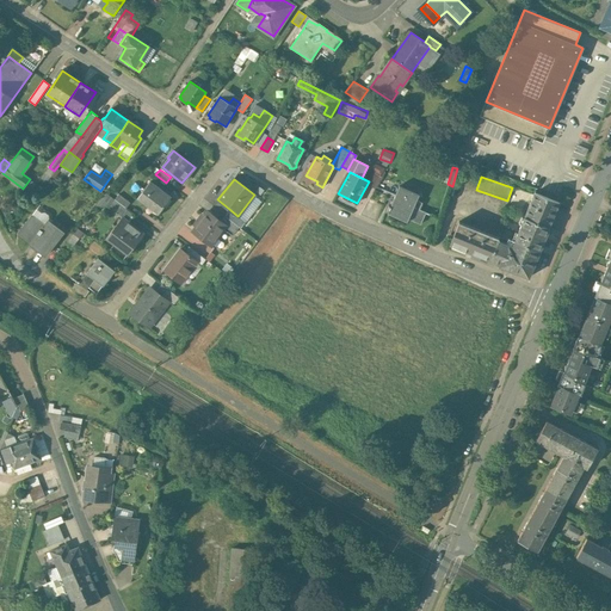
[(160,192),(149,184),(137,198),(159,214),(164,208),(162,207),(170,198),(161,191),(160,192)]
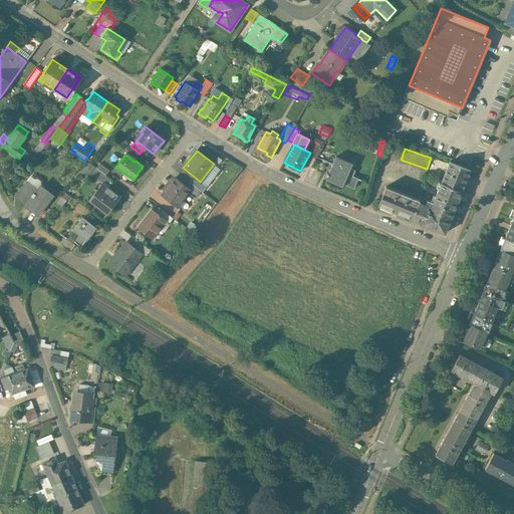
[(352,164),(335,157),(328,173),(327,173),(325,178),(326,179),(327,177),(353,189),(357,180),(360,181),(360,180),(353,177),(355,171),(349,169),(352,164)]
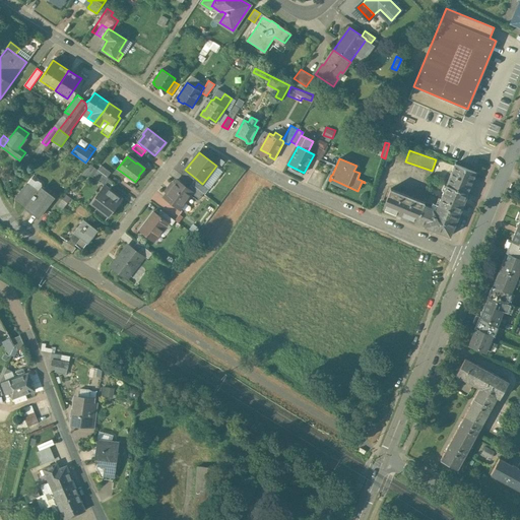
[(476,173),(454,164),(446,185),(467,193),(476,173)]
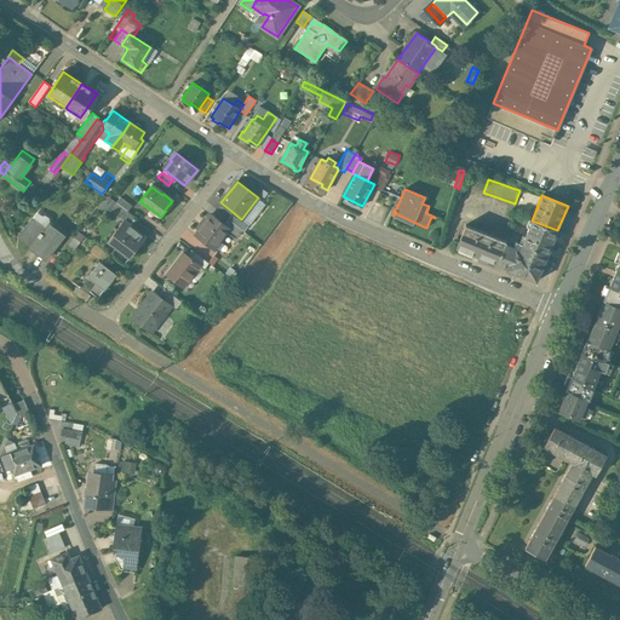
[(385,200),(378,196),(371,208),(379,213),(385,200)]
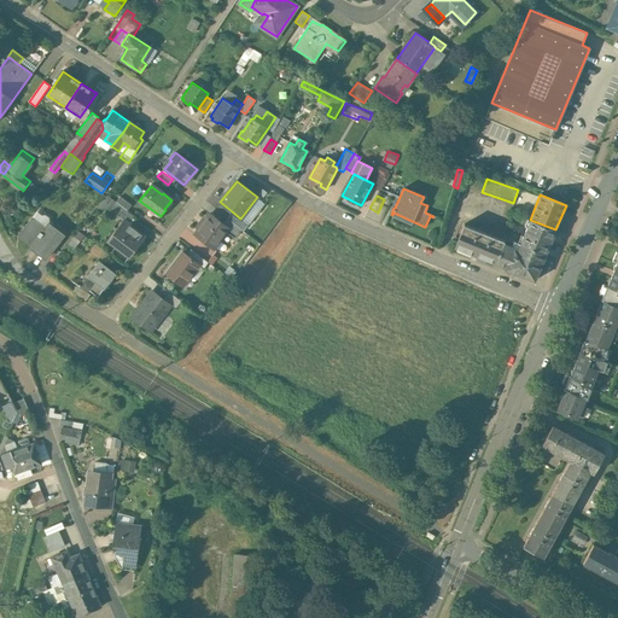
[(132,205),(120,197),(116,202),(128,211),(132,205)]
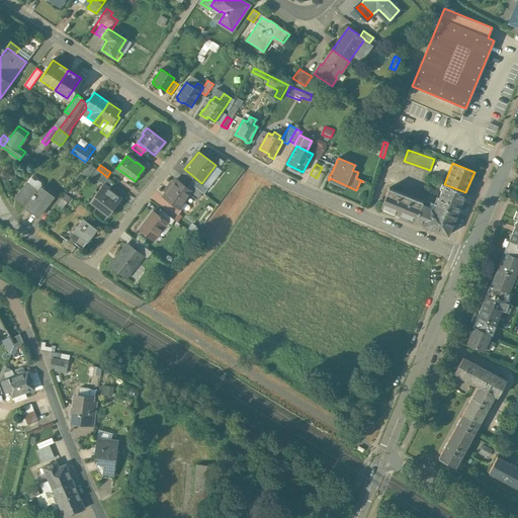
[(97,169),(95,168),(90,175),(101,184),(107,177),(97,169)]
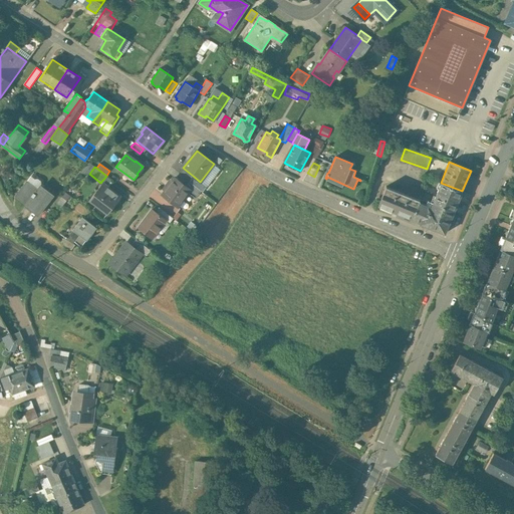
[(200,182),(193,176),(190,182),(202,191),(203,192),(207,186),(201,181),(200,182)]
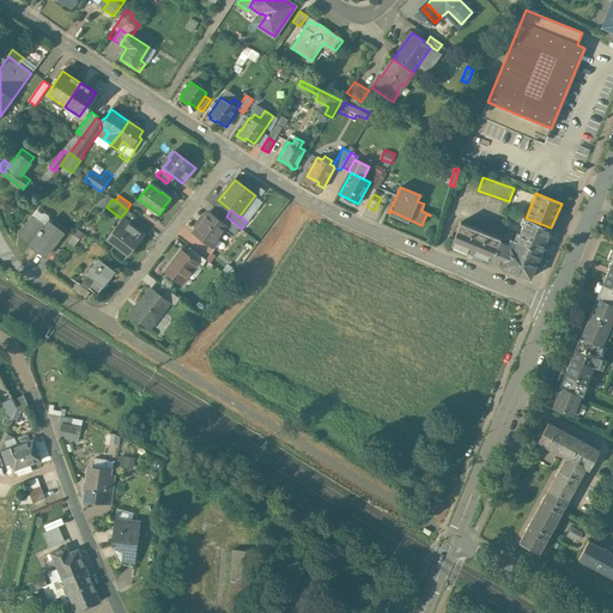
[(222,223),(208,213),(204,219),(201,217),(198,222),(200,224),(194,232),(208,243),(216,235),(218,237),(225,228),(226,226),(222,223)]
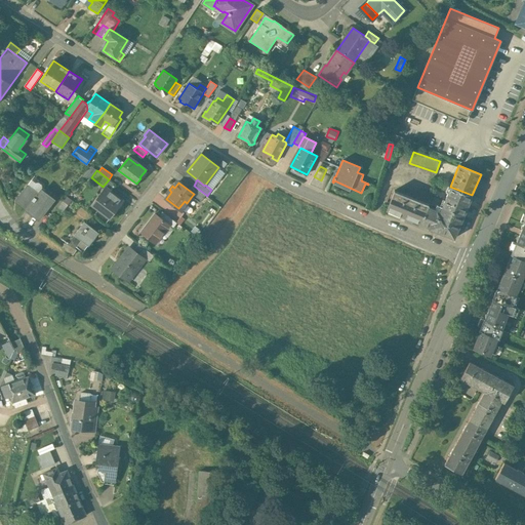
[(44,198),(28,186),(16,200),(27,208),(26,210),(39,220),(48,207),(54,200),(47,195),(44,198)]
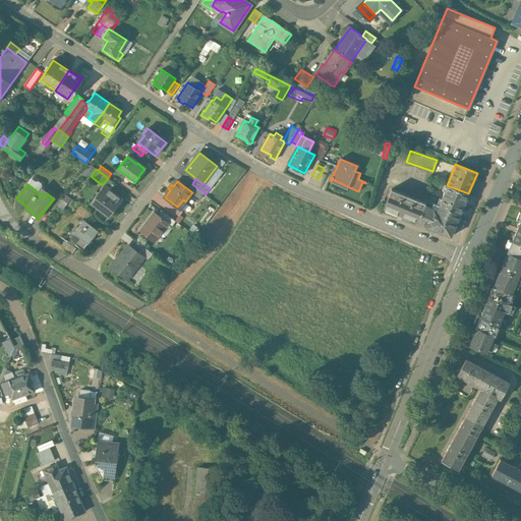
[(205,193),(192,184),(188,189),(192,192),(191,193),(199,199),(205,193)]
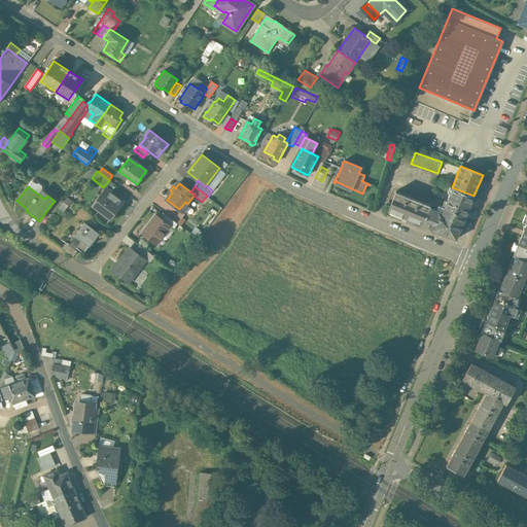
[(123,202),(106,188),(105,187),(92,206),(99,212),(101,209),(112,218),(125,202),(124,201),(123,202)]
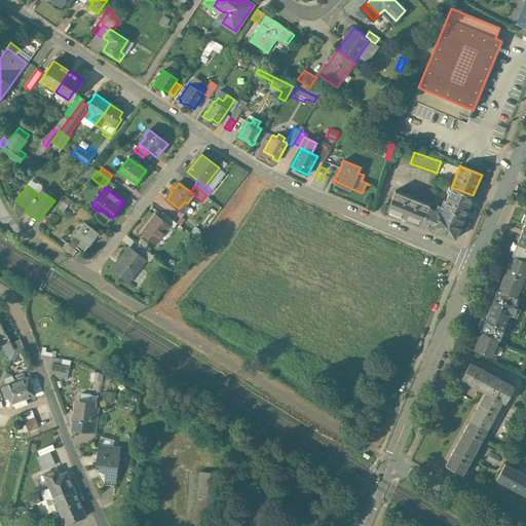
[(473,195),(451,187),(443,208),(464,217),(473,195)]
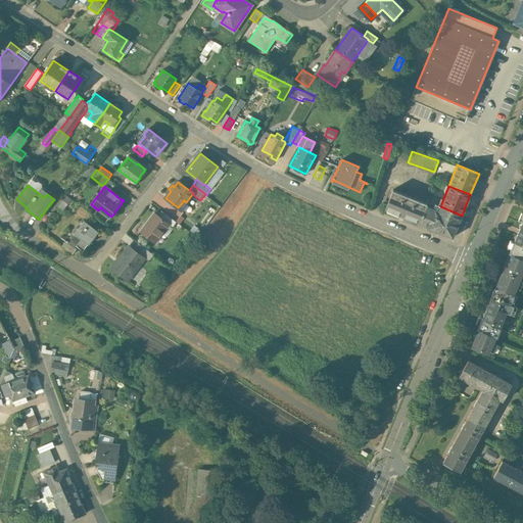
[(427,204),(392,190),(385,209),(419,224),(426,206),(427,204)]
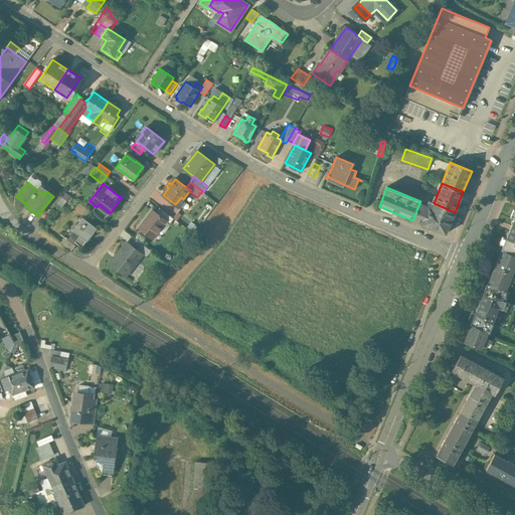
[(55,193),(53,196),(47,203),(53,208),(55,205),(61,198),(61,197),(55,193)]
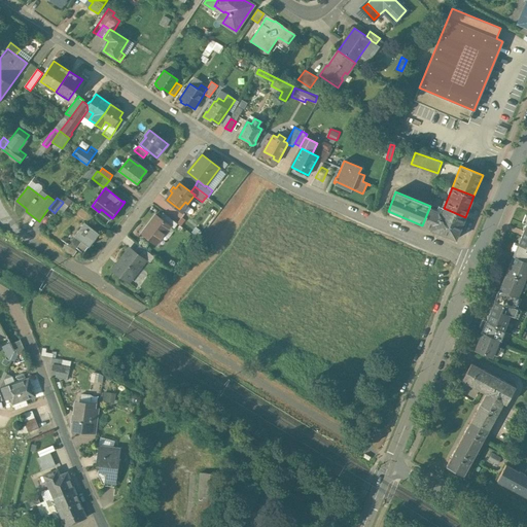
[(63,203),(57,210),(62,213),(67,206),(63,203)]
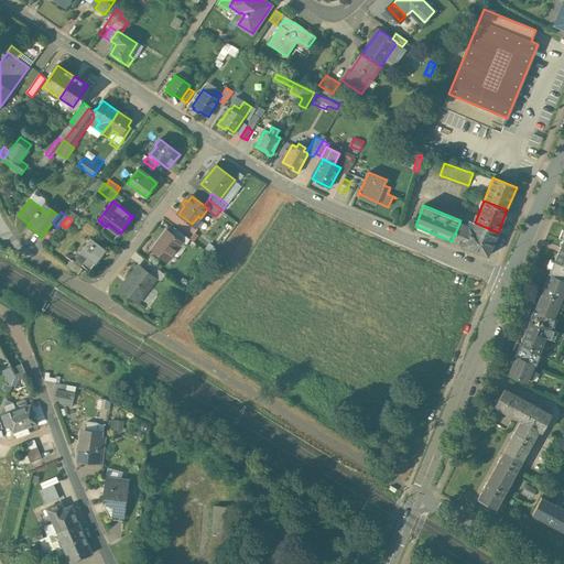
[(475,223),(468,219),(466,225),(459,223),(452,241),(488,256),(498,232),(475,223)]
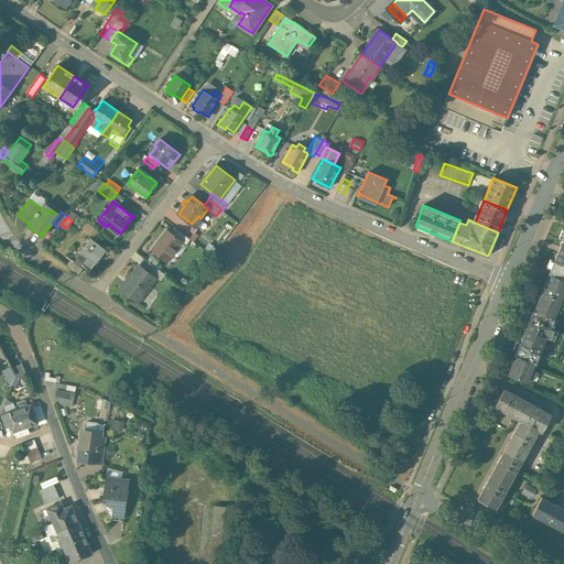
[(190,239),(174,227),(170,232),(182,241),(182,242),(185,245),(190,239)]
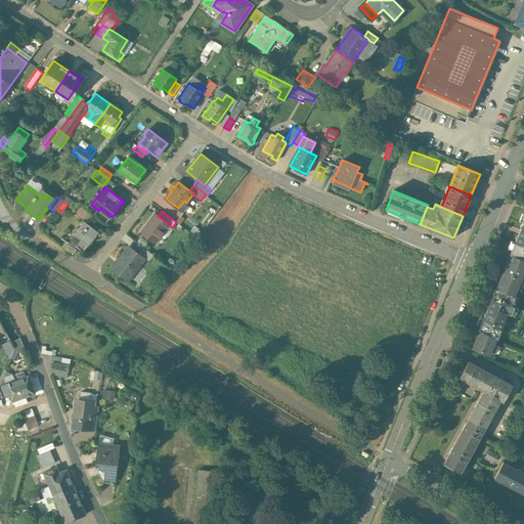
[(155,213),(140,231),(156,243),(169,225),(169,224),(158,216),(155,213)]
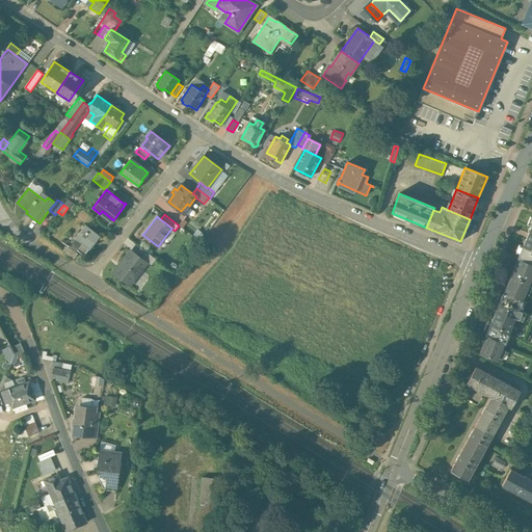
[(100,236),(85,225),(70,246),(68,245),(68,246),(76,253),(77,250),(83,256),(89,248),(89,249),(100,236)]
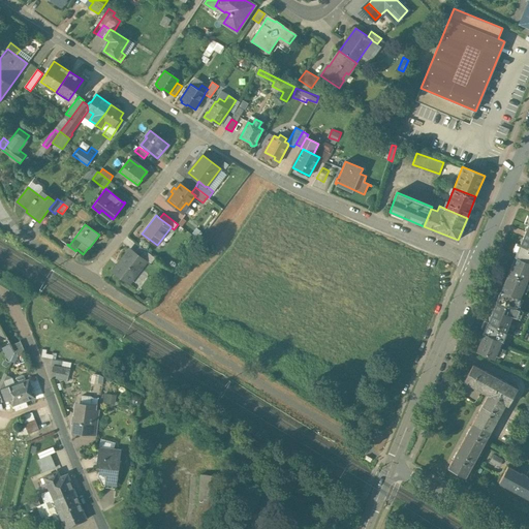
[(528,224),(520,246),(528,249),(528,224)]
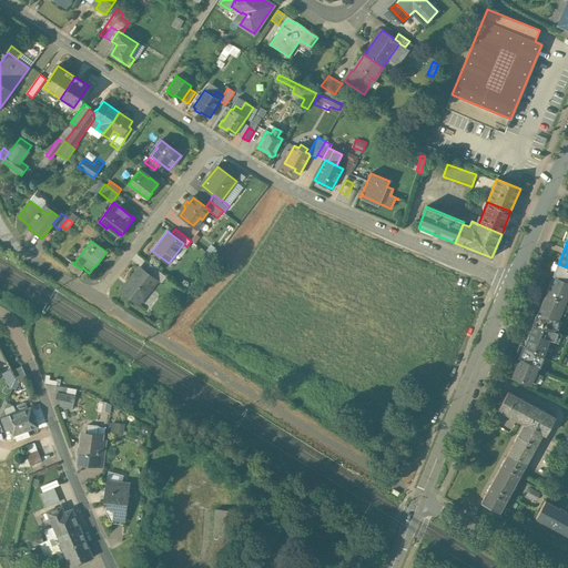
[(72,263),(71,263),(67,269),(80,276),(83,272),(81,270),(72,263)]
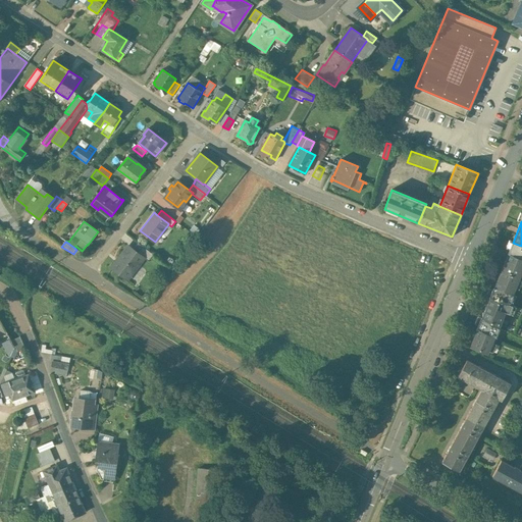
[(153,254),(139,243),(134,249),(144,257),(148,260),(153,254)]
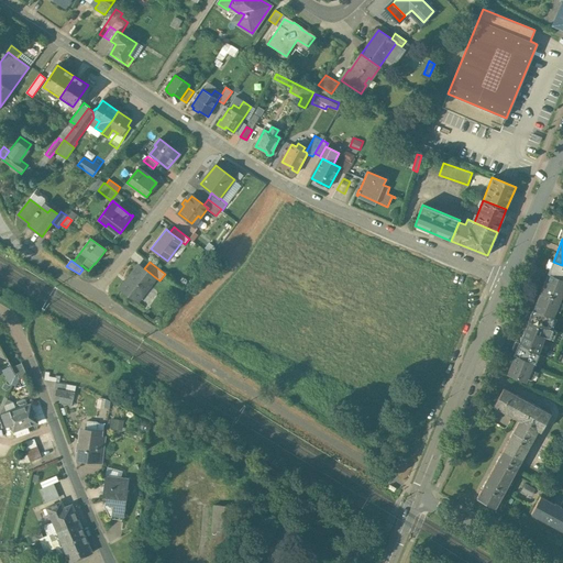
[(562,265),(553,262),(542,289),(561,297),(562,290),(562,265)]
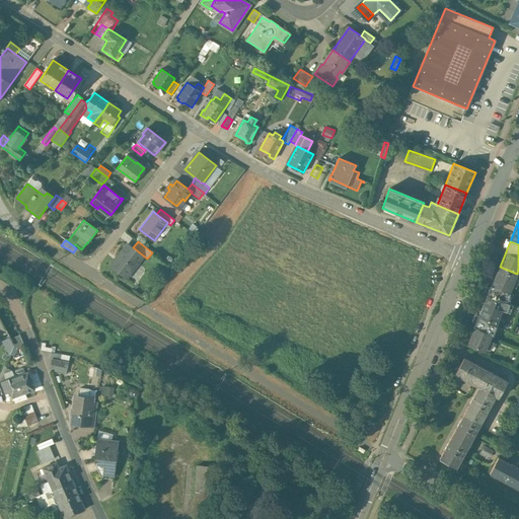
[(128,244),(110,267),(126,278),(143,255),(133,247),(128,244)]
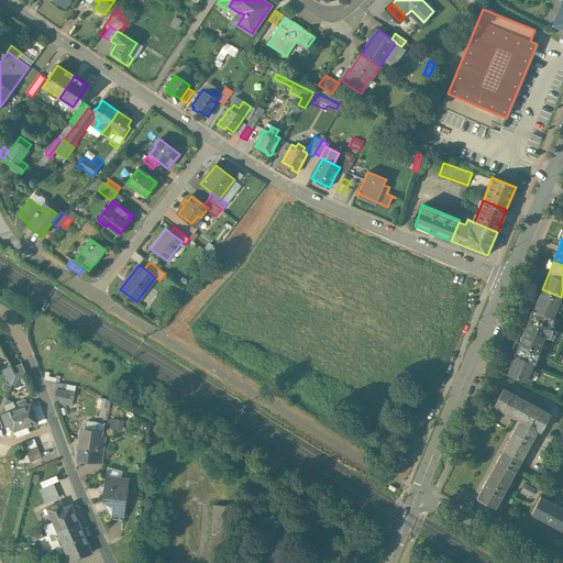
[(542,289),(531,316),(550,323),(561,297),(542,289)]
